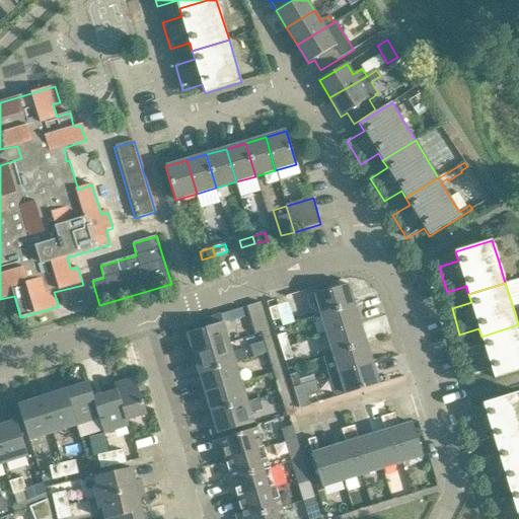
[(321,315),(355,305),(349,284),(315,294),(321,315)]
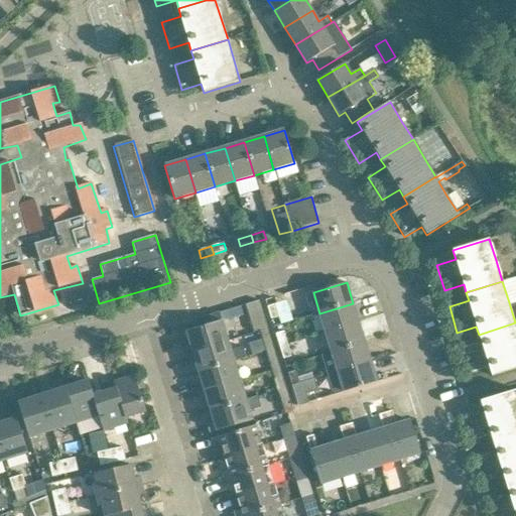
[(302,291),(284,295),(290,318),(307,314),(302,291)]
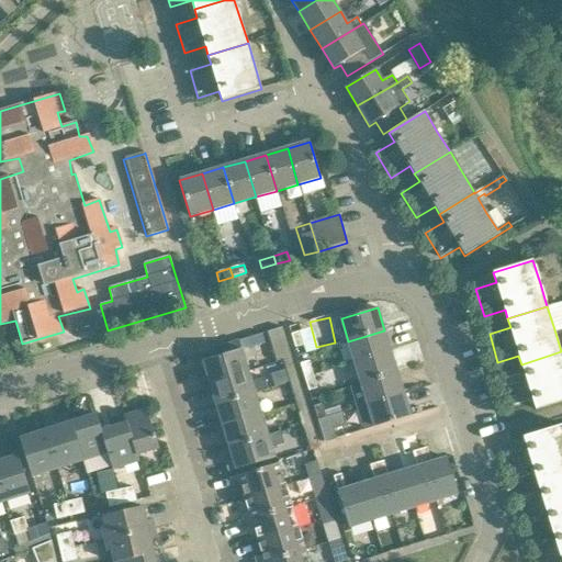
[(283,361),(292,358),(282,327),(267,333),(273,353),(276,361),(282,359),(283,361)]
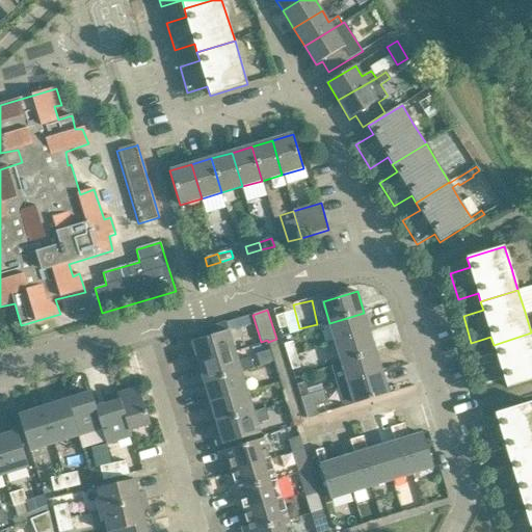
[(336,343),(370,333),(364,313),(329,323),(336,343)]
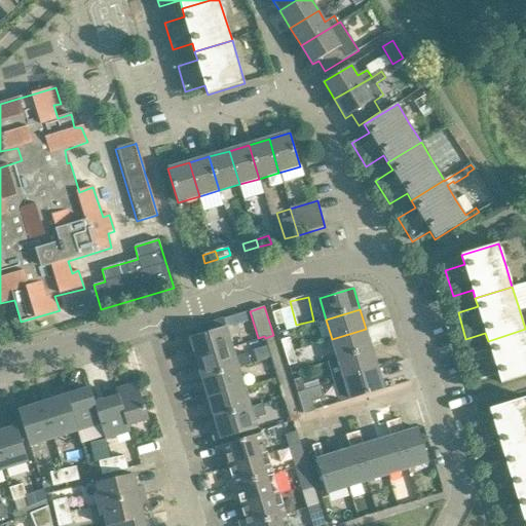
[(276,326),(285,324),(280,310),(272,312),(276,326)]
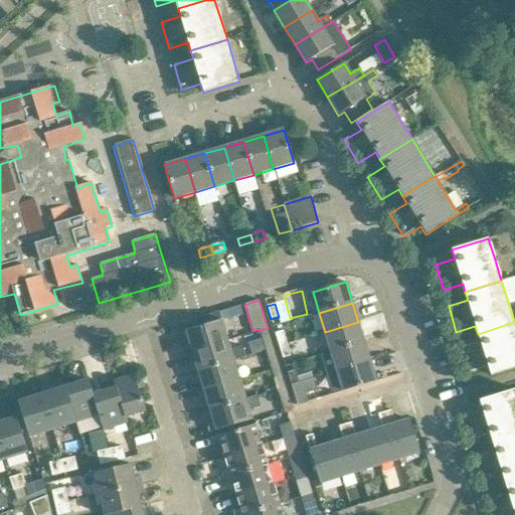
[(184,353),(227,340),(218,312),(201,317),(203,325),(186,331),(190,344),(185,346),(183,350),(184,353)]
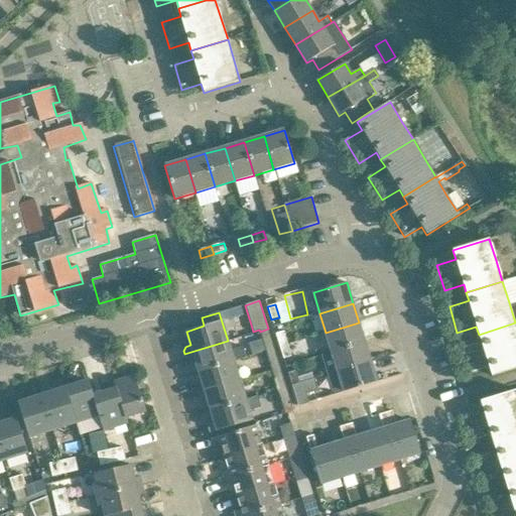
[(332,353),(365,343),(359,323),(326,333),(332,353)]
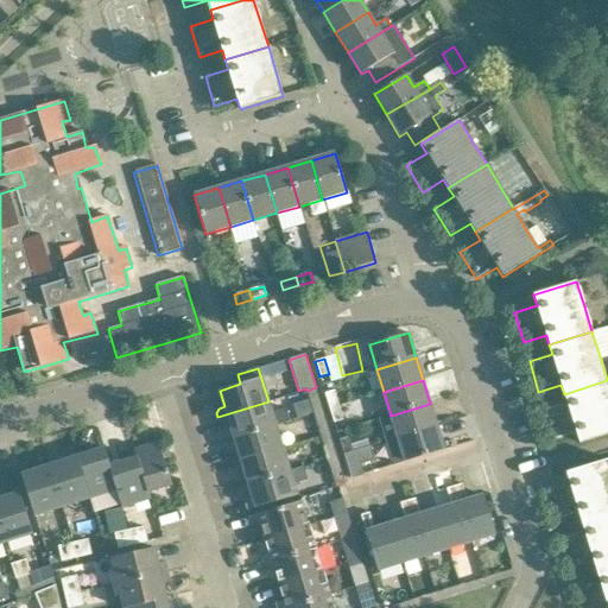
[(607,435),(607,384),(607,380),(564,394),(567,404),(544,410),(553,441),(576,434),(580,444),(607,435)]
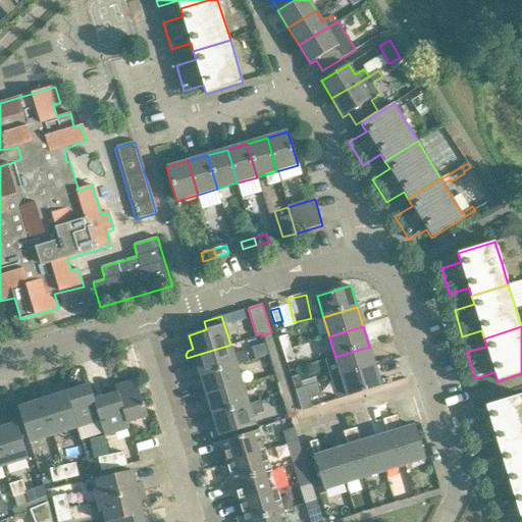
[(269,355),(277,353),(271,332),(263,335),(269,355)]
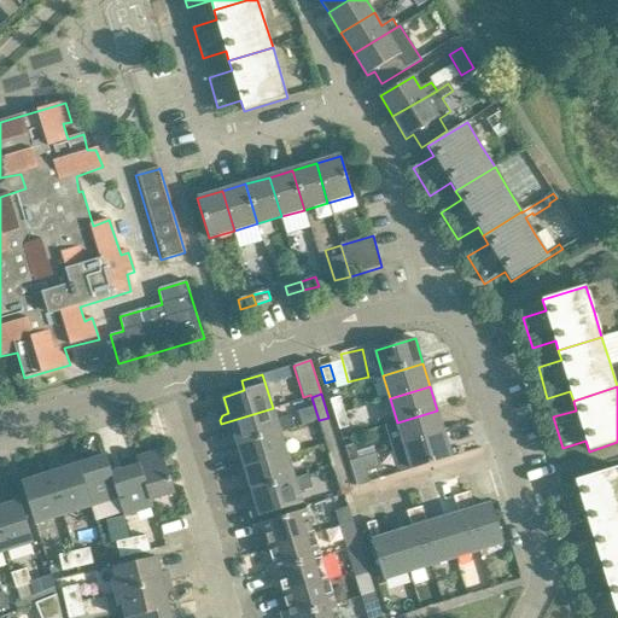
[(334,415),(344,413),(339,397),(330,400),(334,415)]
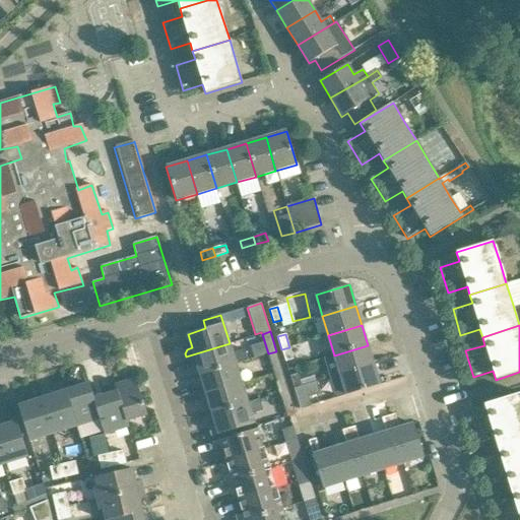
[(200,374),(247,360),(244,349),(233,352),(230,343),(186,356),(188,362),(191,364),(196,363),(200,374)]
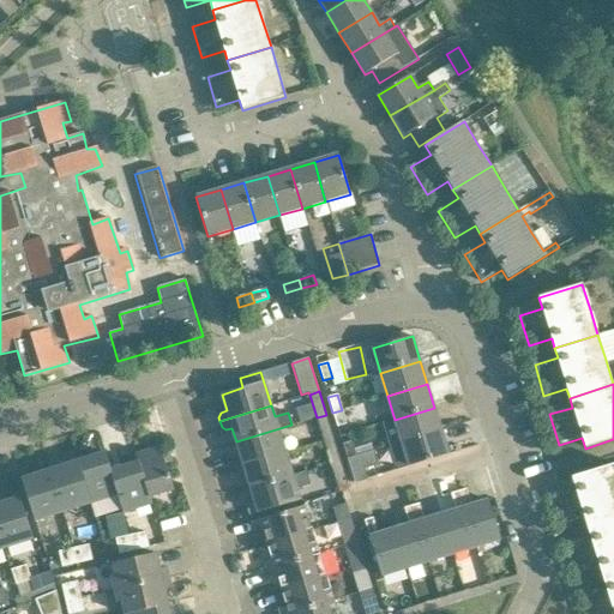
[(402,443),(441,431),(434,408),(395,420),(402,443)]
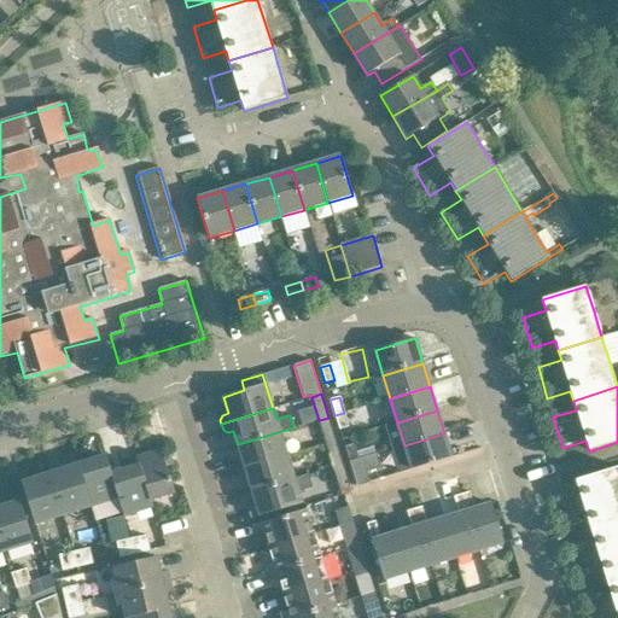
[(344,413),(334,415),(339,430),(348,427),(344,413)]
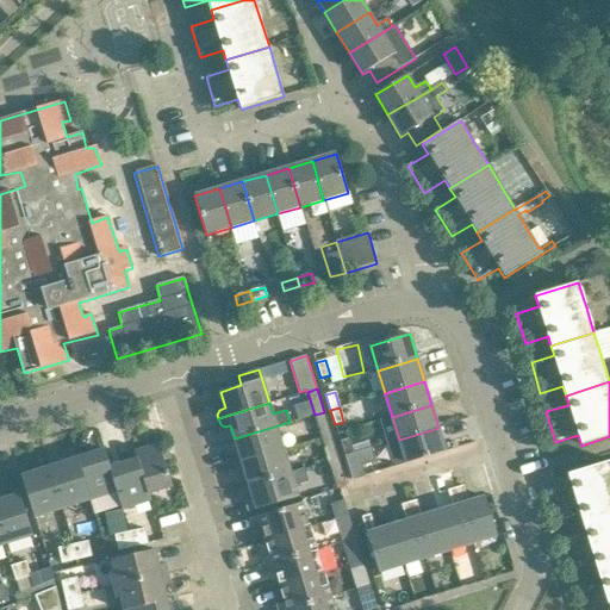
[(322,437),(330,435),(324,412),(315,415),(322,437)]
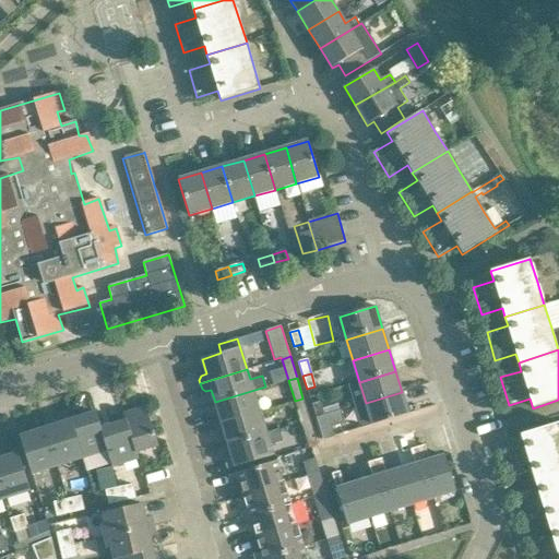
[(213,426),(260,412),(253,391),(265,388),(265,387),(215,402),(219,416),(214,418),(212,423),(213,426)]
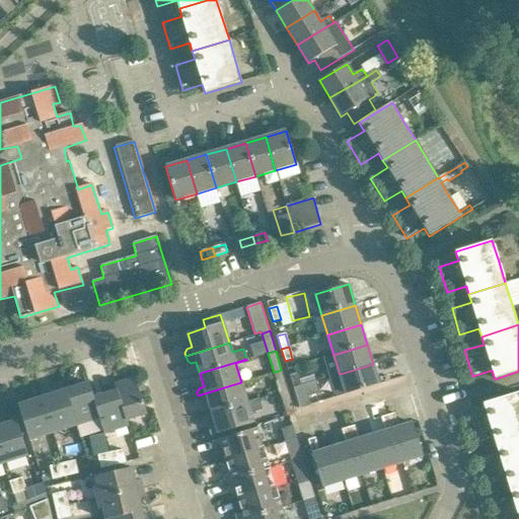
[(373,364),(340,374),(346,394),(379,384),(373,364)]
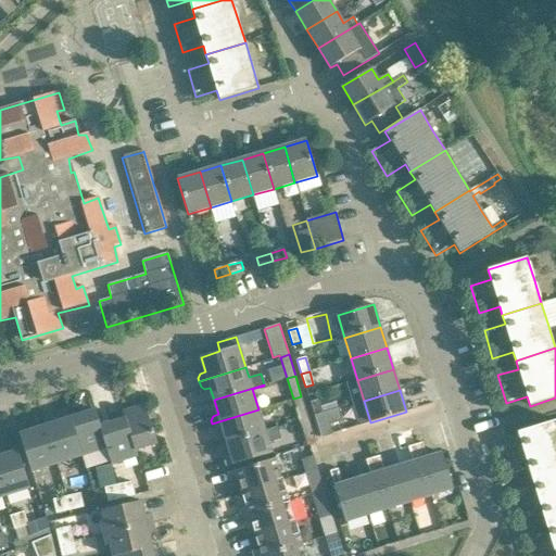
[(300,420),(308,418),(301,396),(293,399),(300,420)]
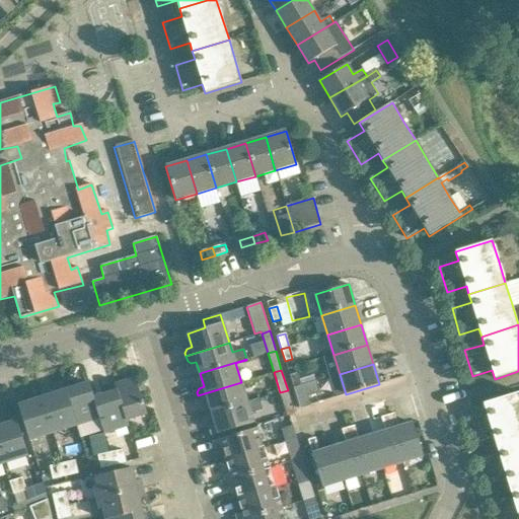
[(312,371),(298,375),(301,386),(316,382),(312,371)]
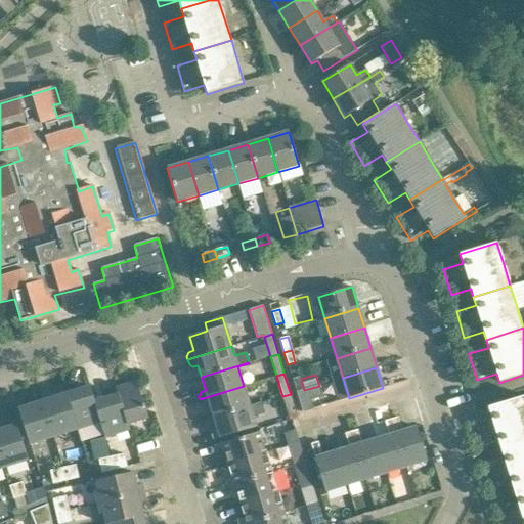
[(296,392),(304,390),(301,379),(300,377),(293,380),(296,392)]
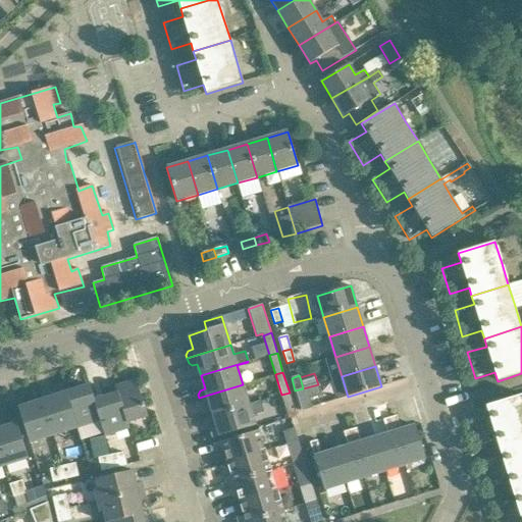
[(117,394),(127,422),(148,416),(141,395),(145,394),(142,383),(138,385),(137,381),(115,388),(117,394)]
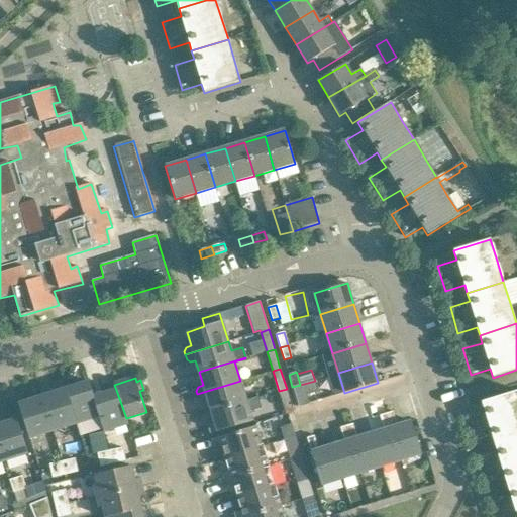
[(211,411),(246,401),(240,381),(197,394),(199,399),(202,401),(207,399),(211,411)]
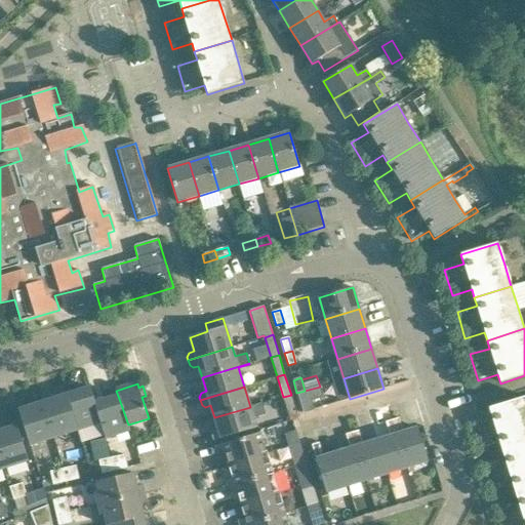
[(305,391),(296,393),(303,413),(314,410),(311,401),(323,398),(320,387),(305,391)]
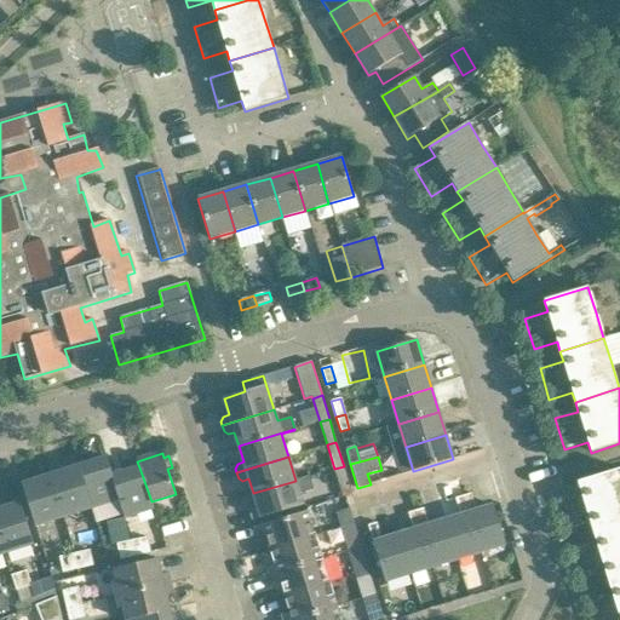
[(118,499),(113,476),(107,458),(78,468),(90,507),(118,499)]
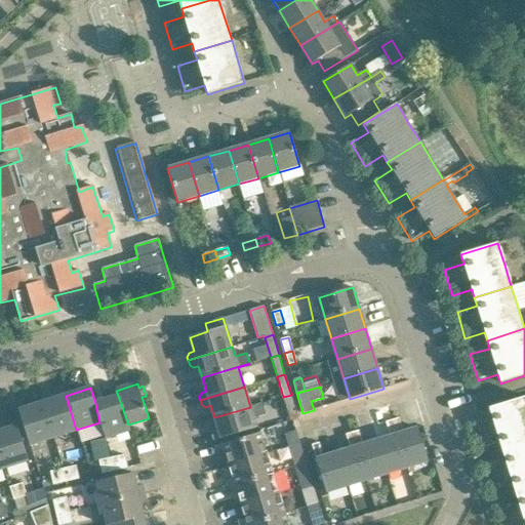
[(291,395),(283,397),(289,418),(297,415),(291,395)]
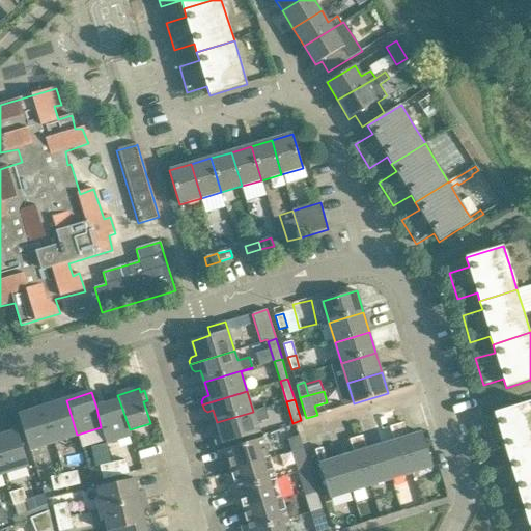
[(53,443),(77,435),(66,400),(43,408),(53,443)]
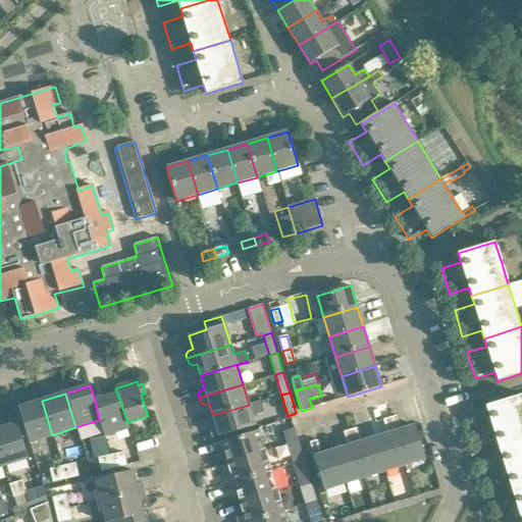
[(129,428),(127,422),(117,394),(95,401),(99,420),(104,436),(129,428)]
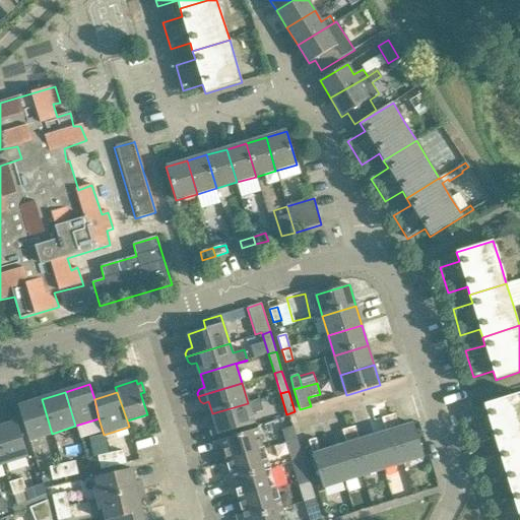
[(519,440),(519,393),(484,404),(486,413),(467,419),(475,445),(495,439),(497,447),(519,440)]
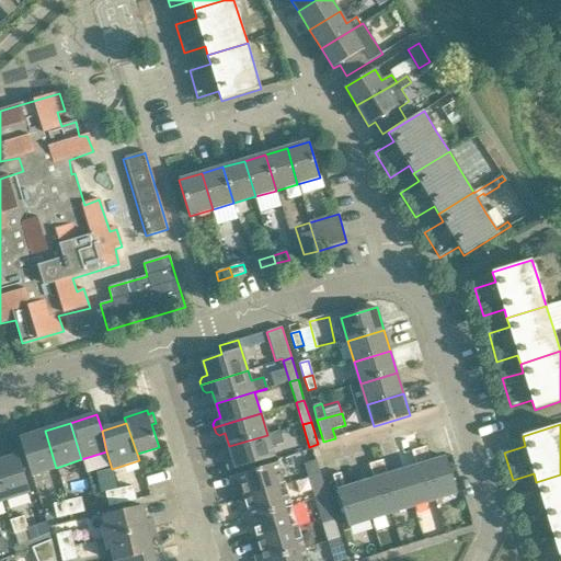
[(32,476),(56,468),(45,431),(20,438),(32,476)]
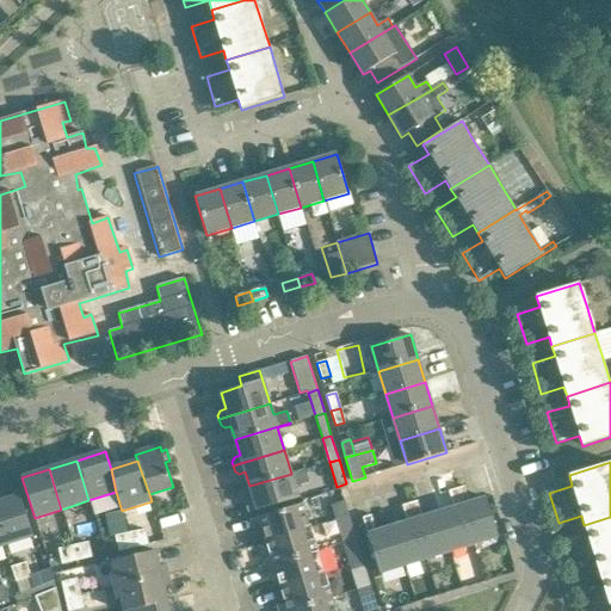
[(291,474),(250,486),(254,501),(248,504),(246,508),(247,513),(298,498),(295,487),(309,482),(304,470),(291,474)]
